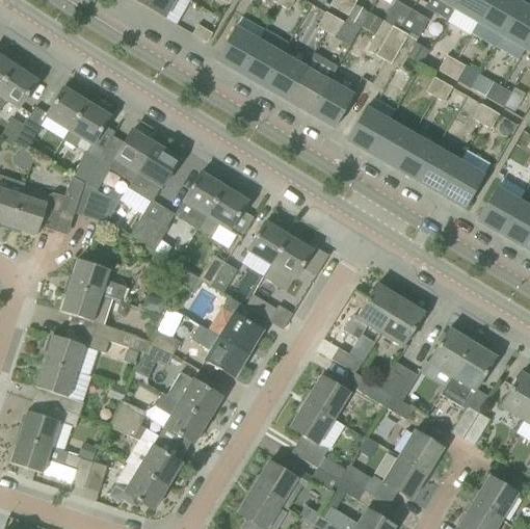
[(165,17),(175,0),(137,0),(165,17)]
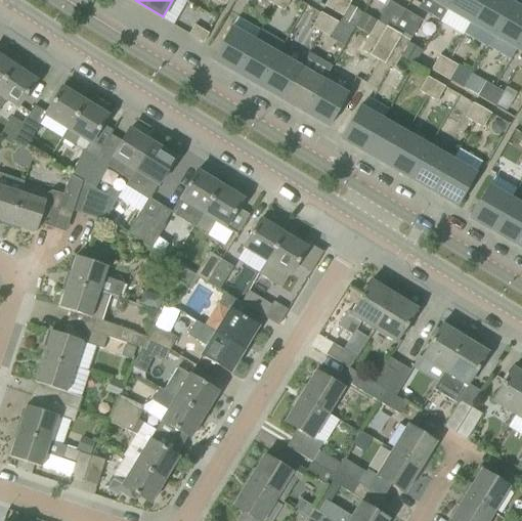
[(285,8),(289,0),(276,0),(275,3),(285,8)]
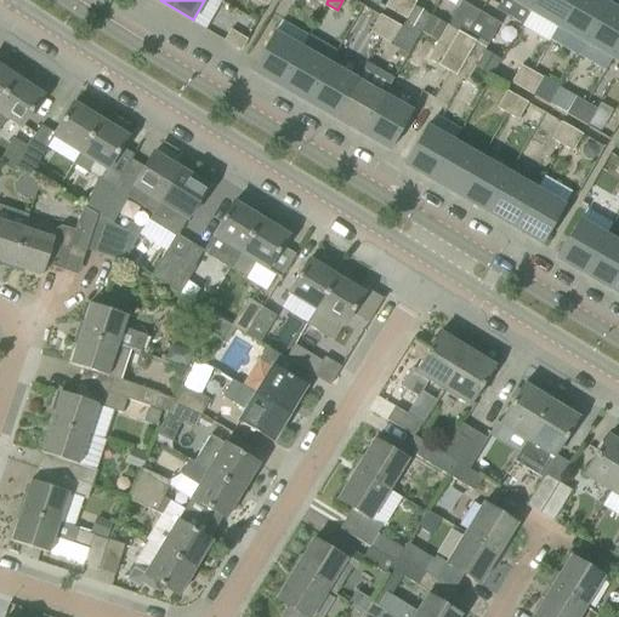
[(397,11),(403,0),(388,0),(386,4),(397,11)]
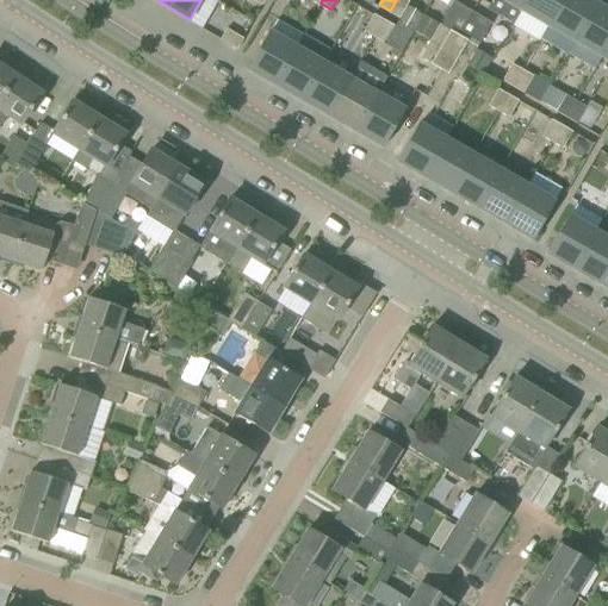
[(410,0),(396,0),(390,11),(401,17),(410,0)]
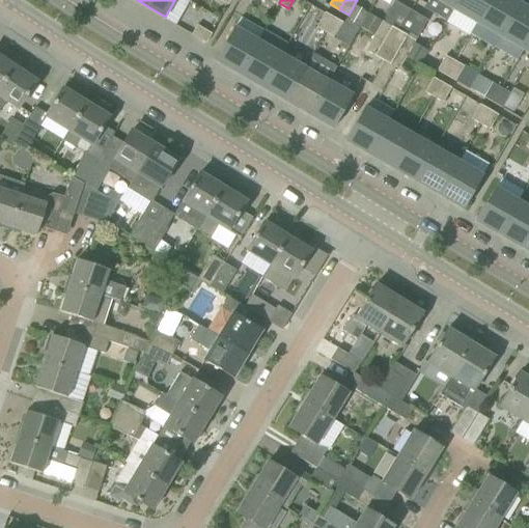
[(383,19),(393,25),(399,29),(412,8),(397,0),(394,0),(383,19)]
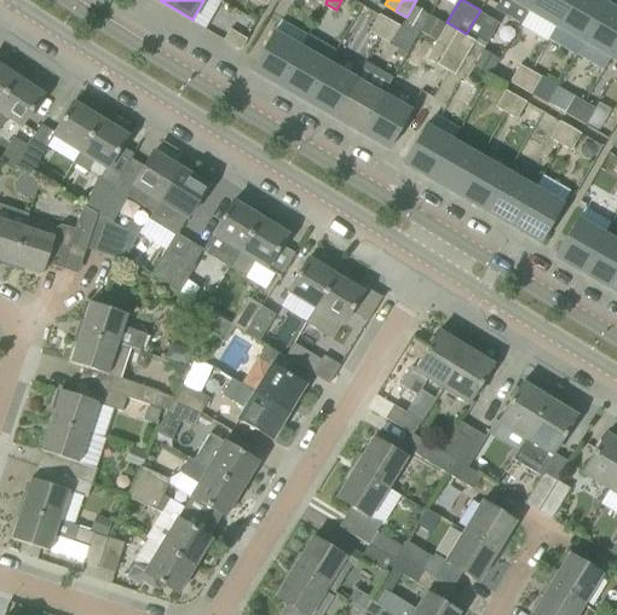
[(534,0),(529,9),(557,24),(571,0),(534,0)]
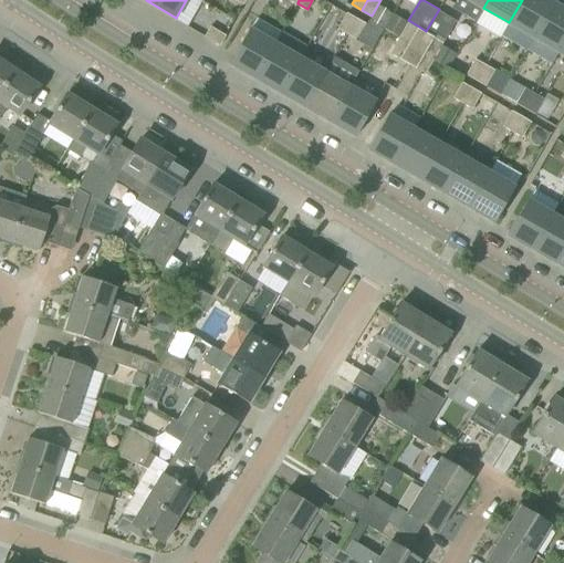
[(555,1),(553,0),(522,0),(509,22),(534,38),(555,1)]
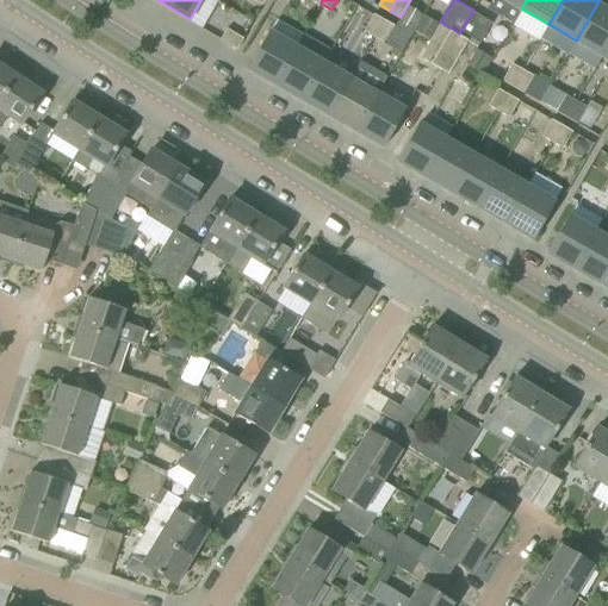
[(607,6),(599,1),(576,41),(603,56),(607,48),(607,6)]
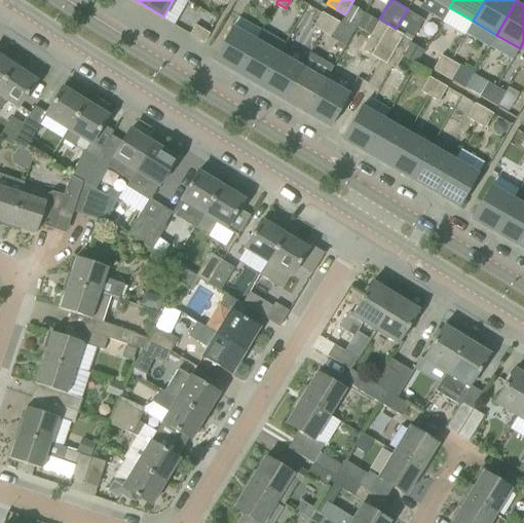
[(408,8),(396,29),(405,34),(413,38),(424,17),(408,8)]
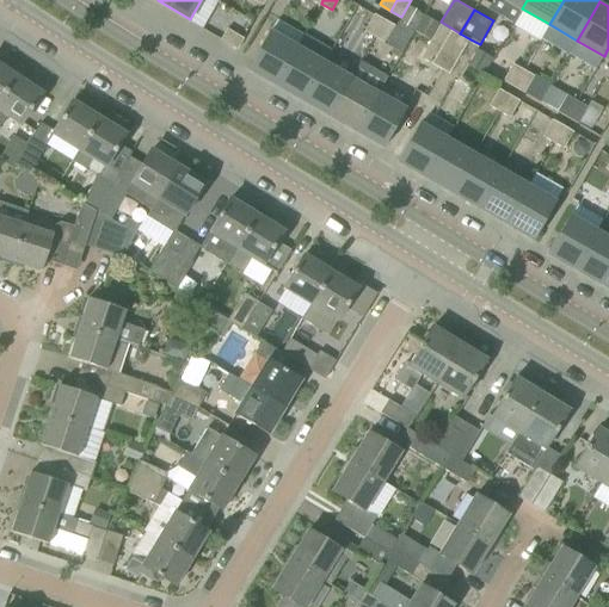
[(365,29),(376,35),(386,18),(375,12),(365,29)]
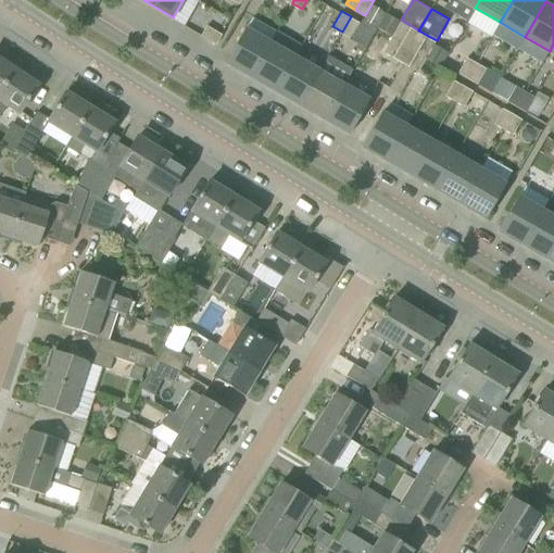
[(361,22),(351,16),(342,32),(352,37),(361,22)]
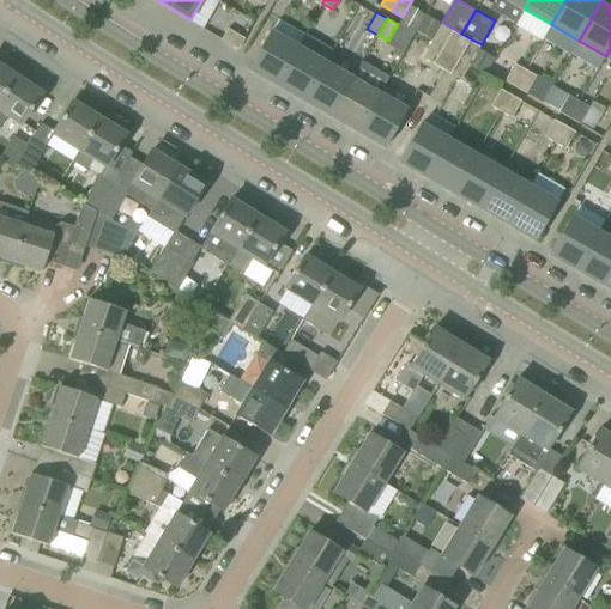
[(445,46),(454,29),(442,22),(433,38),(445,46)]
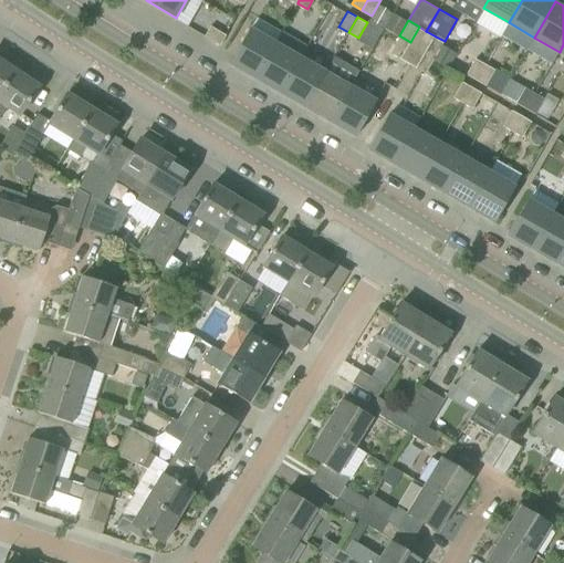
[(227,33),(212,24),(207,34),(221,43),(227,33)]
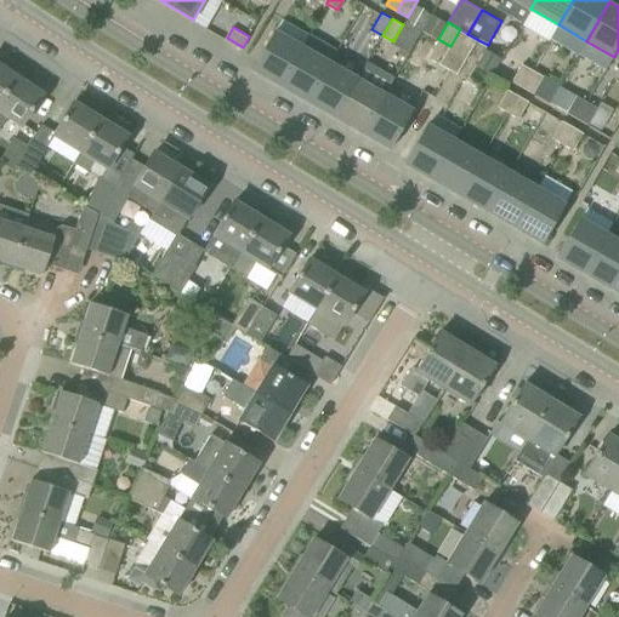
[(478,40),(467,34),(460,29),(450,46),(439,63),(450,69),(458,74),(478,40)]
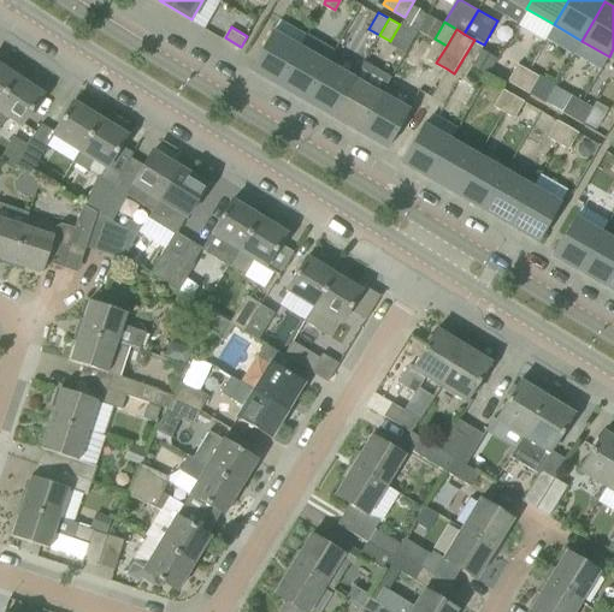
[(279,84),(301,46),(273,30),(252,69),(279,84)]
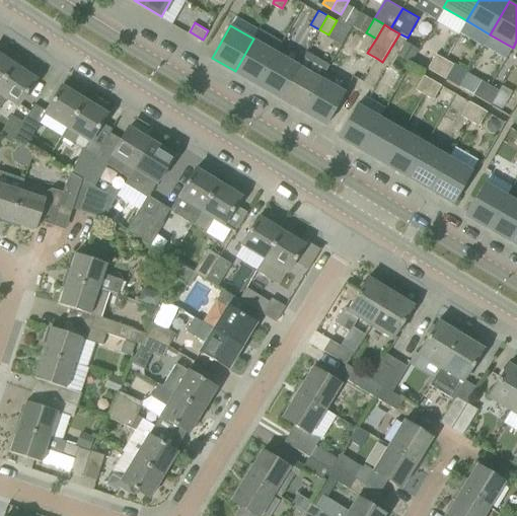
[(367,53),(376,39),(366,32),(358,48),(367,53)]
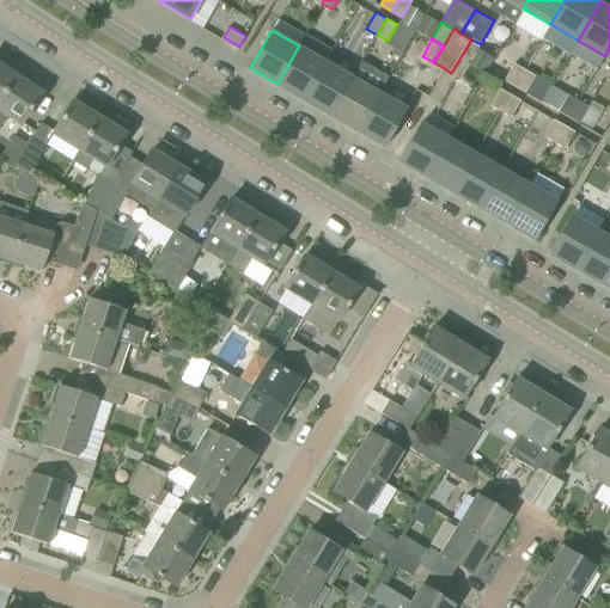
[(481,44),(471,40),(451,73),(444,68),(428,96),(441,103),(456,77),(461,79),(481,44)]
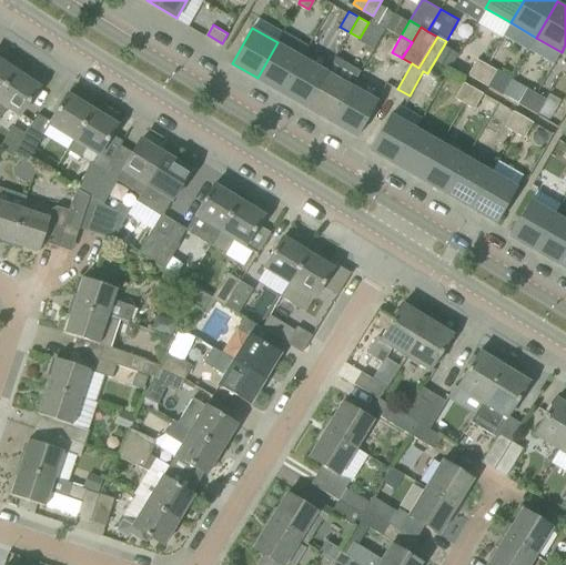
[(258,78),(282,92),(303,57),(278,42),(258,78)]
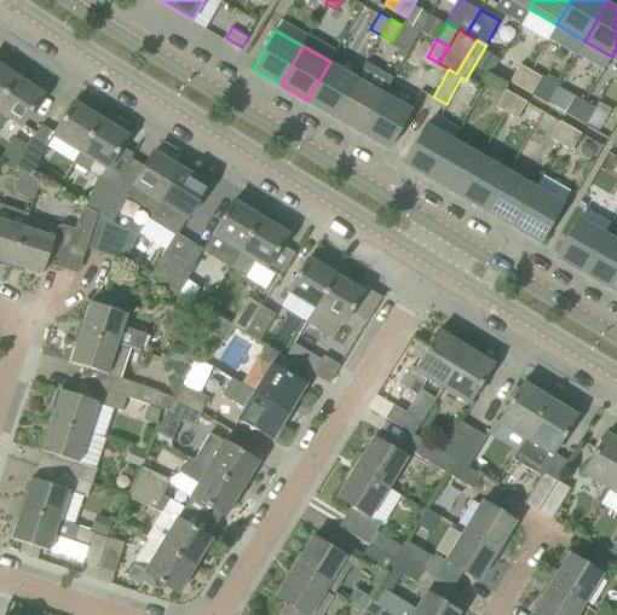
[(363,132),(385,93),(384,92),(395,75),(368,59),(358,77),(335,116),(363,132)]
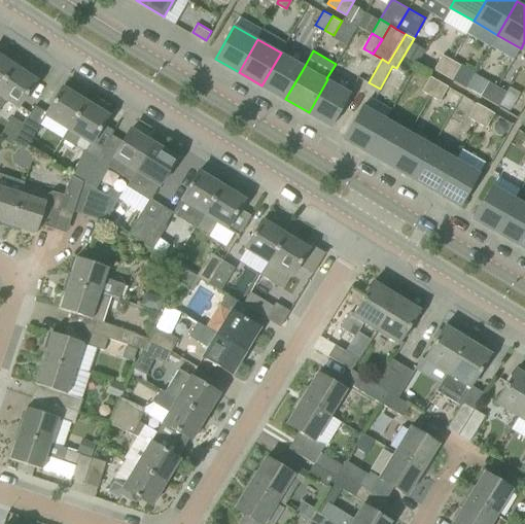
[(0,53),(0,85),(15,63),(0,53)]
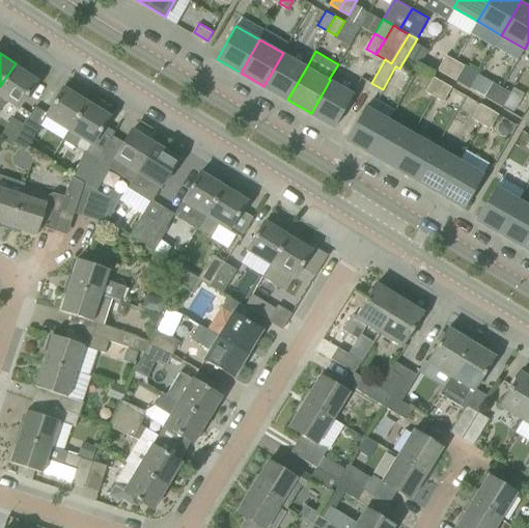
[(287,100),(307,66),(283,53),(263,86),(287,100)]
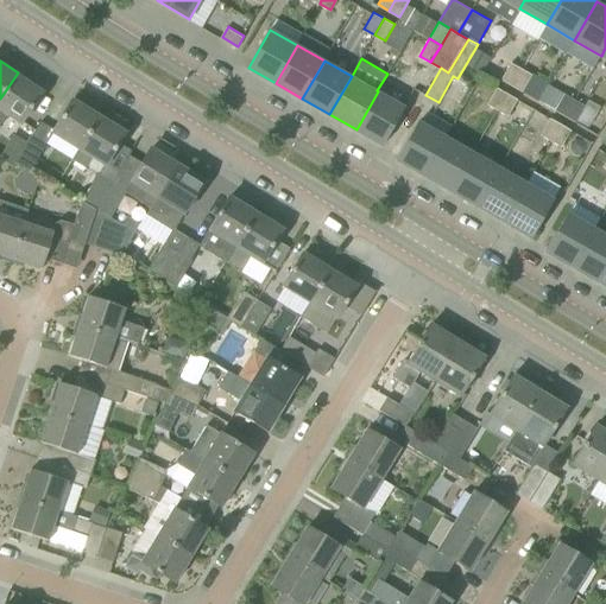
[(513,84),(523,68),(512,62),(503,78),(513,84)]
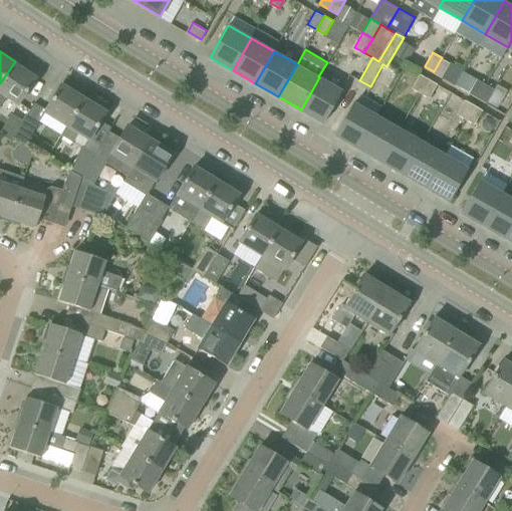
[(451,62),(442,57),(434,71),(443,76),(451,62)]
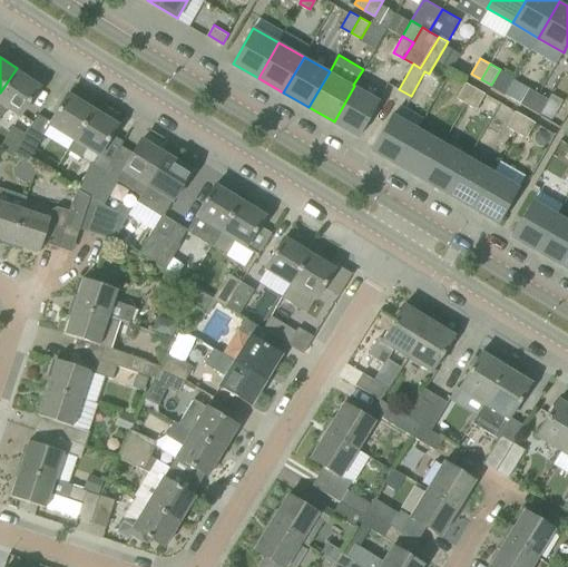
[(41,85),(17,68),(0,93),(0,116),(7,107),(19,115),(41,85)]
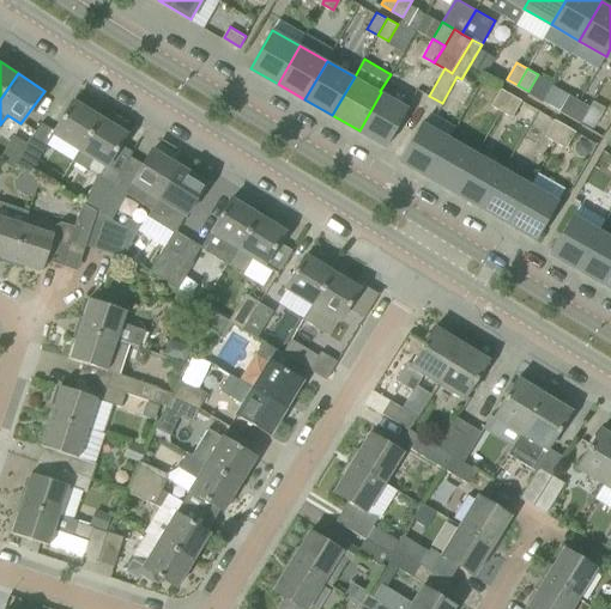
[(544,101),(560,110),(569,93),(554,84),(544,101)]
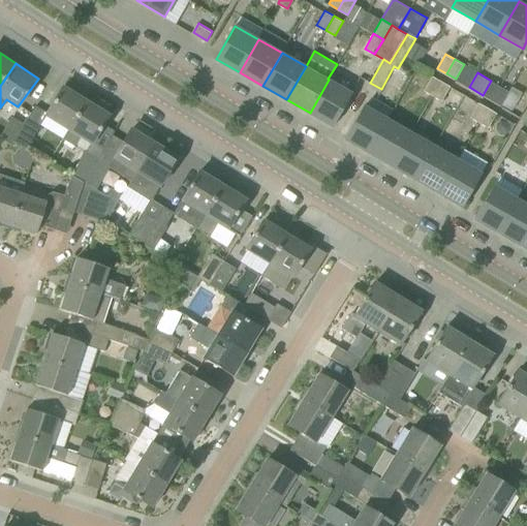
[(441,81),(432,75),(424,90),(433,95),(441,81)]
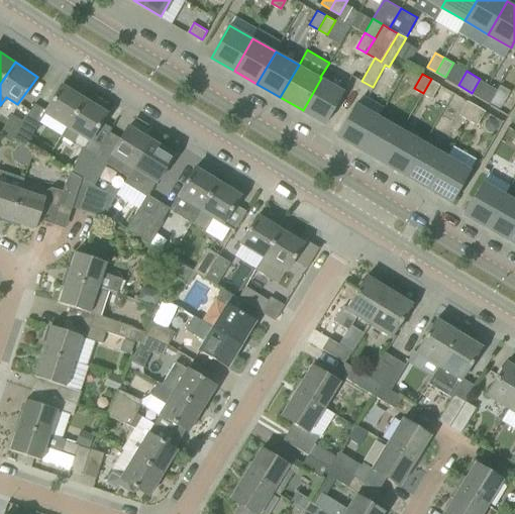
[(344,91),(321,78),(303,110),(326,123),(344,91)]
